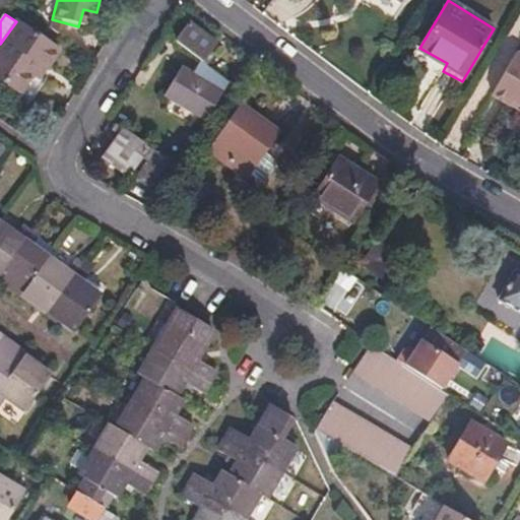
[(38,63),(45,68),(57,51),(16,21),(0,44),(0,79),(16,90),(29,73),(38,63)]
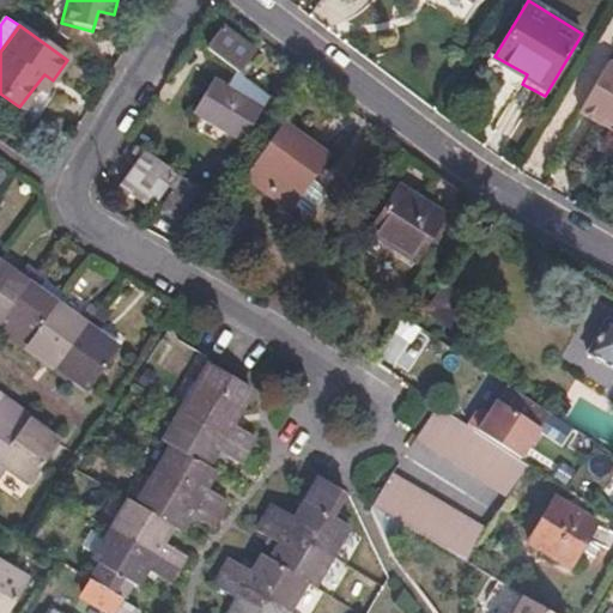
[(206,48),(237,71),(254,50),(223,26),(206,48)]
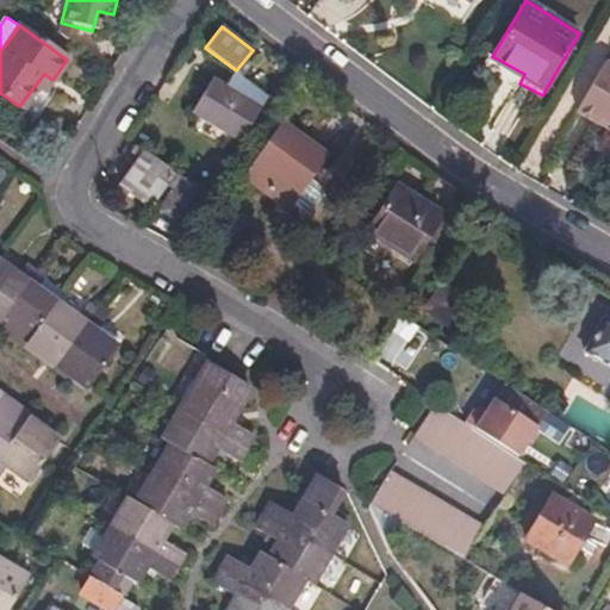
[(515,89),(520,83),(524,74),(492,56),(484,70),(515,89)]
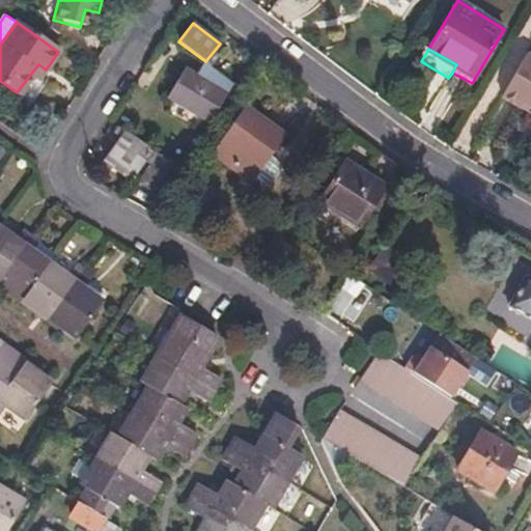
[(530,50),(529,51),(528,50),(502,93),(522,104),(524,100),(530,104),(530,50)]
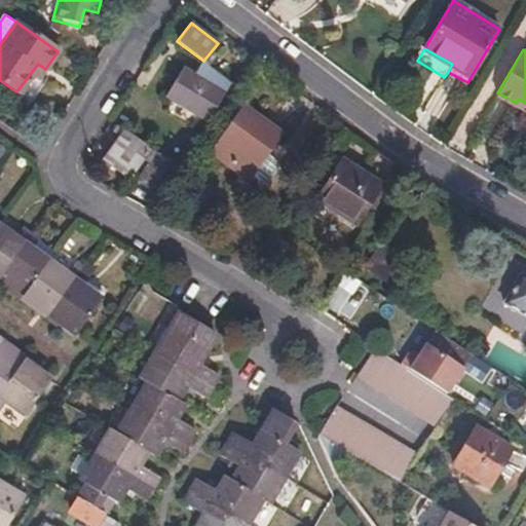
[(251,76),(261,63),(250,53),(240,67),(251,76)]
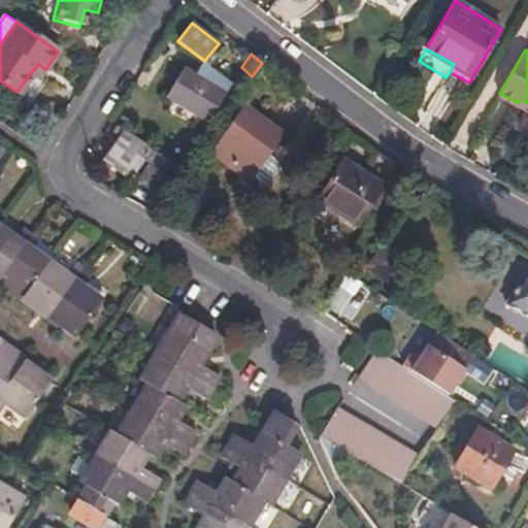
[(37,79),(45,69),(38,64),(30,74),(37,79)]
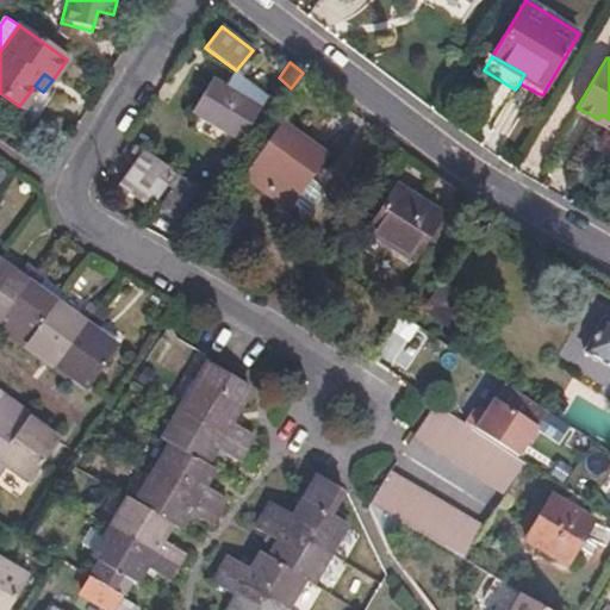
[(238,136),(256,107),(215,81),(197,112),(238,136)]
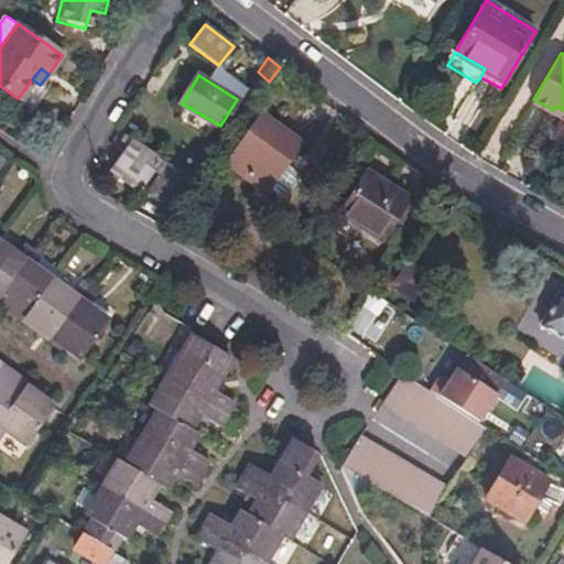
[(563,110),(556,106),(554,110),(563,117),(563,110)]
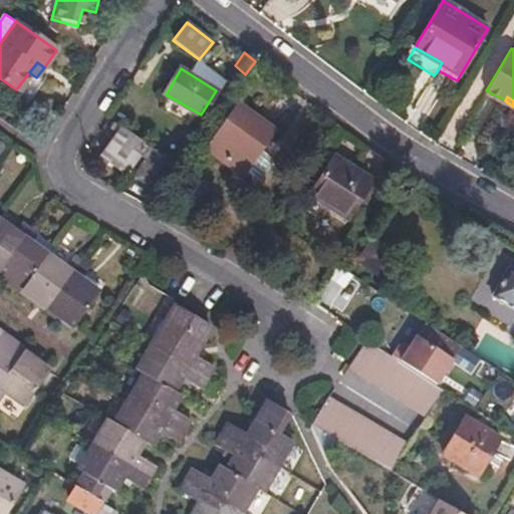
[(257,153),(273,130),(238,104),(208,148),(242,173),(257,153)]
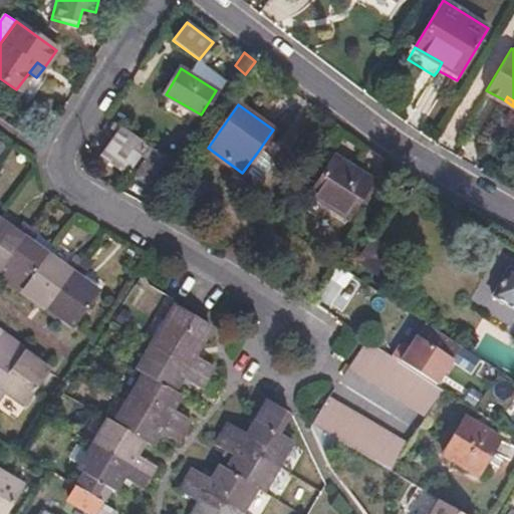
[(121,126),(114,121),(110,127),(117,134),(121,126)]
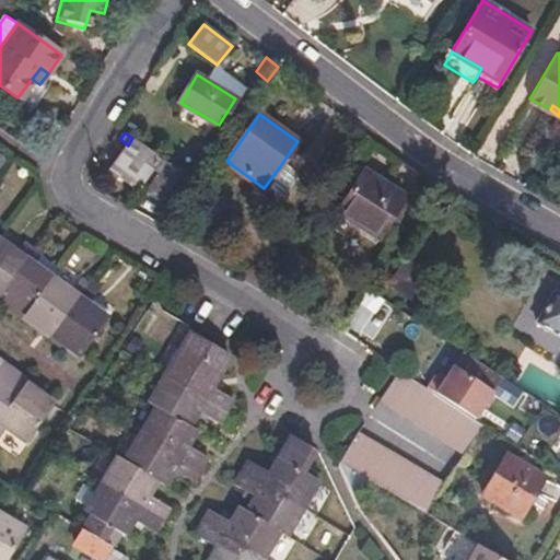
[(151,167),(160,155),(132,138),(128,146),(111,171),(136,188),(151,167)]
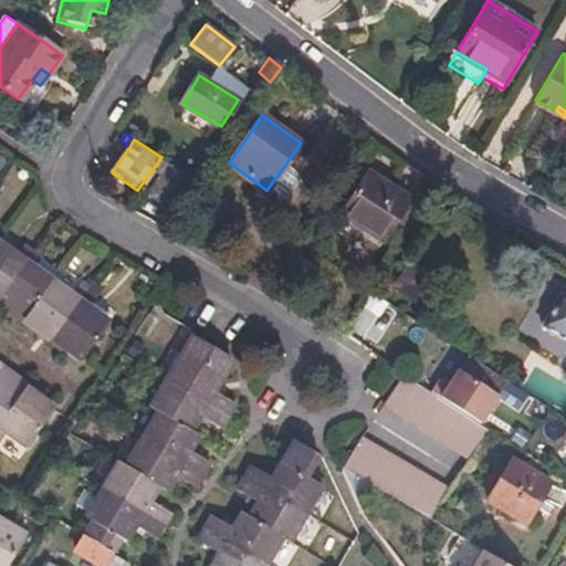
[(153,169),(159,174),(167,161),(161,157),(153,169)]
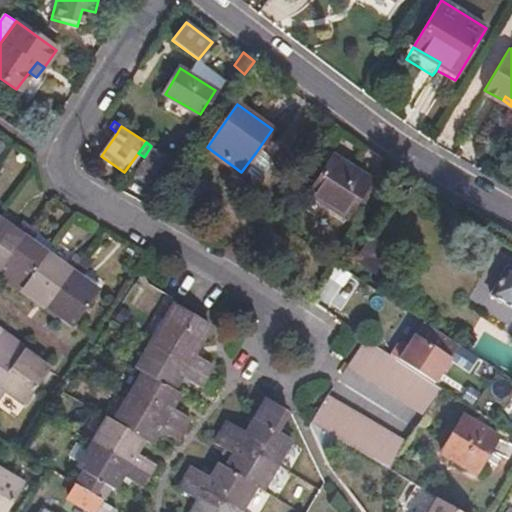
[(271,162),(256,152),(241,172),(256,183),(271,162)]
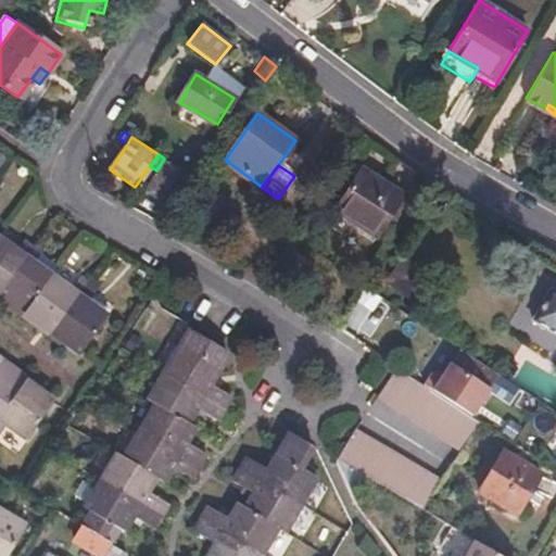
[(335,211),(375,236),(402,194),(362,168),(335,211)]
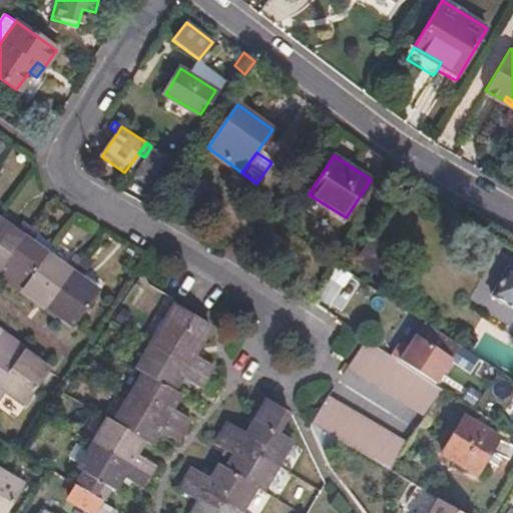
[(144,157),(131,177),(142,185),(156,165),(144,157)]
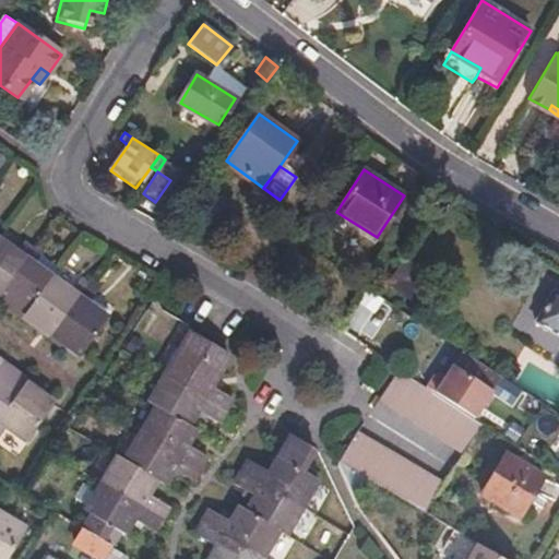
[(16,252),(0,239),(0,296),(0,297),(33,249),(24,242),(16,252)]
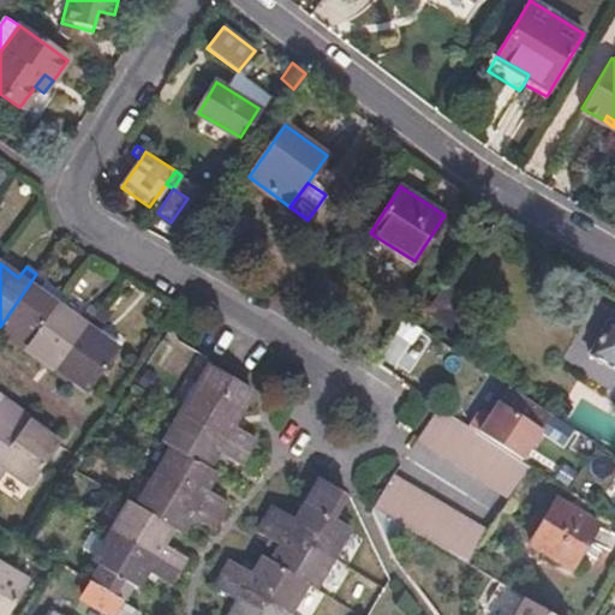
[(47,281),(36,274),(0,327),(27,345),(57,305),(39,292),(47,281)]
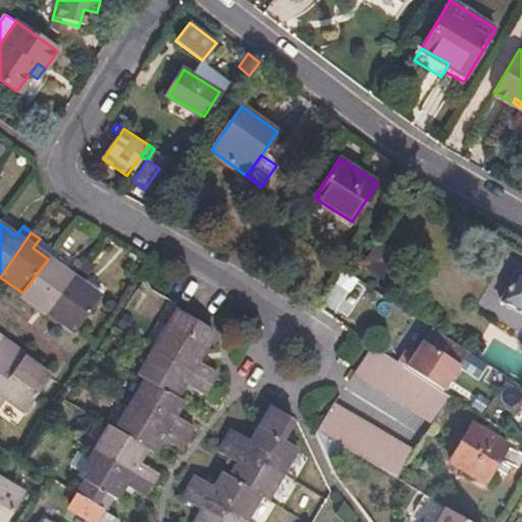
[(66,272),(48,259),(22,293),(49,312),(81,268),(73,263),(66,272)]
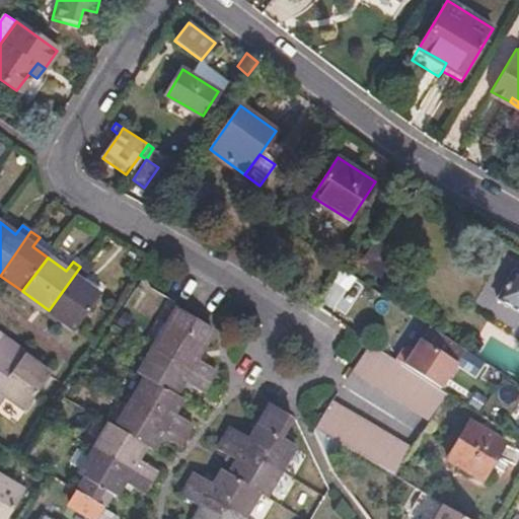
[(88,273),(80,267),(49,310),(75,329),(99,296),(81,283),(88,273)]
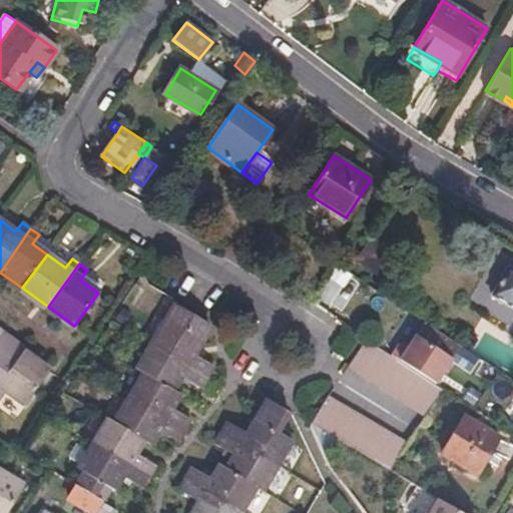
[(489,296),(512,309),(512,267),(508,265),(489,296)]
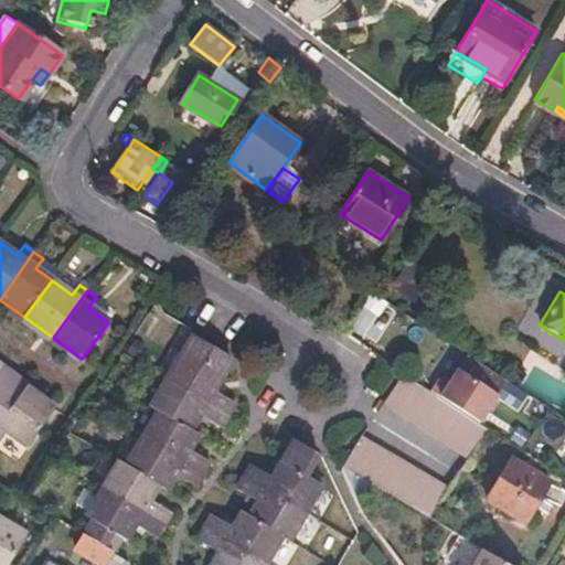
[(228,361),(231,359),(227,351),(195,331),(195,332),(167,379),(226,414),(234,402),(213,390),(228,361)]
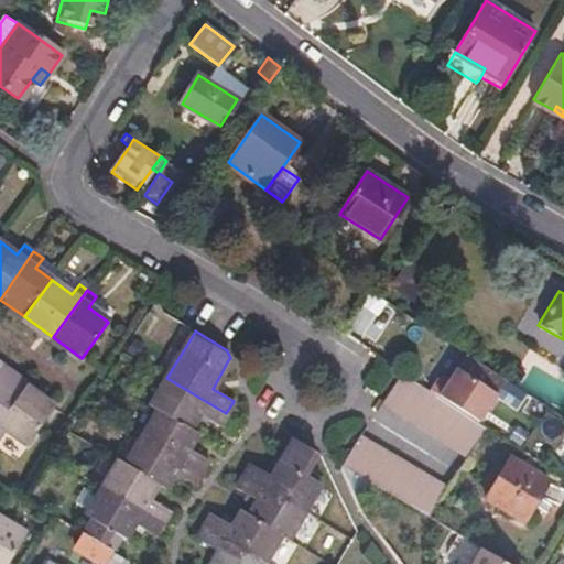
[(456,368),(438,396),(479,423),(498,396),(456,368)]
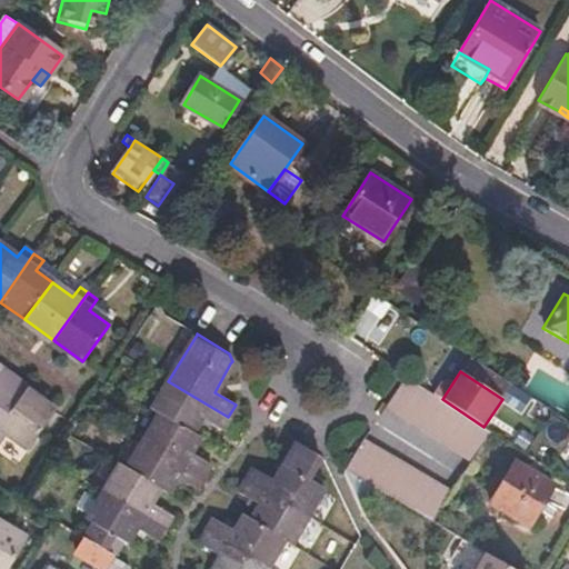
[(0,425),(25,390),(0,372),(0,425)]
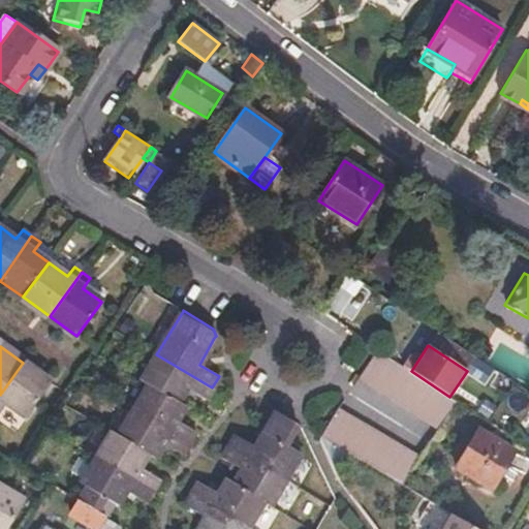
[(378,349),(360,376),(439,429),(457,401),(449,397),(411,371),(378,349)]
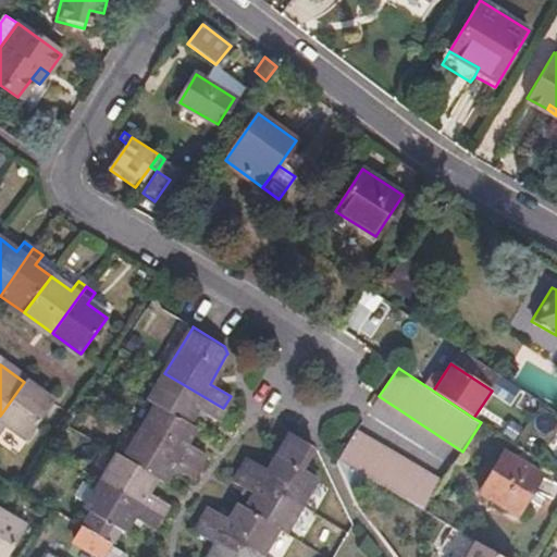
[(223,408),(164,373),(148,401),(156,407),(187,424),(196,409),(215,421),(223,408)]
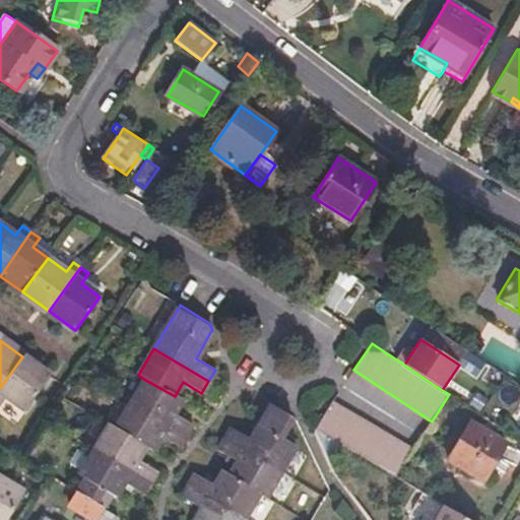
[(49,377),(22,356),(0,388),(0,406),(7,398),(24,410),(49,377)]
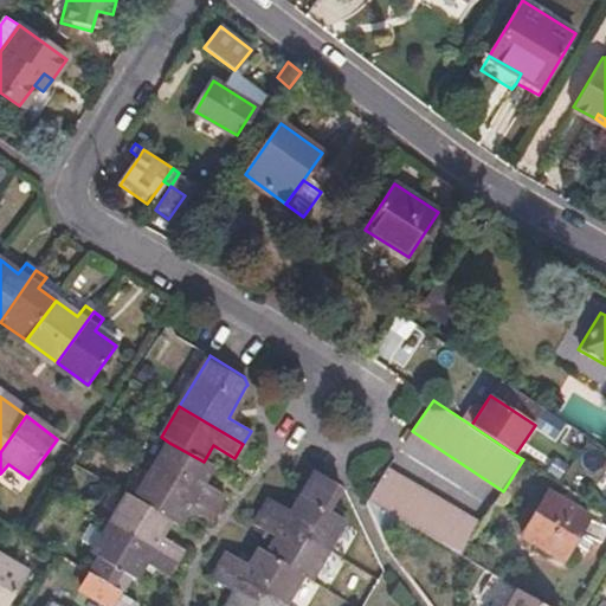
[(154,469),(216,508),(223,496),(201,482),(211,466),(204,462),(169,443),(154,469)]
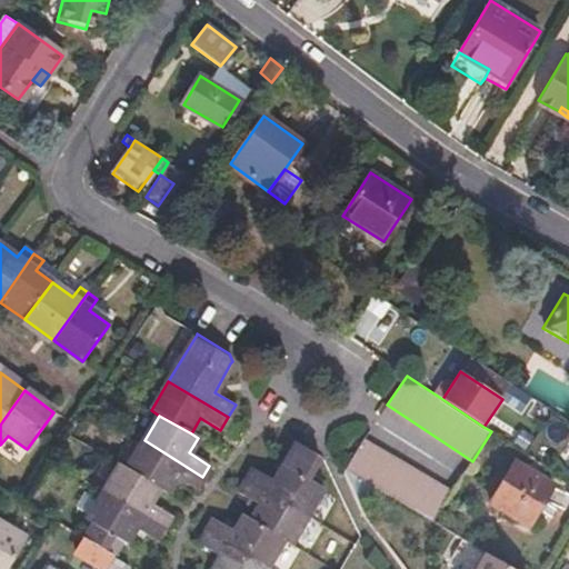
[(127,469),(160,489),(166,492),(176,478),(195,489),(202,477),(145,440),(127,469)]
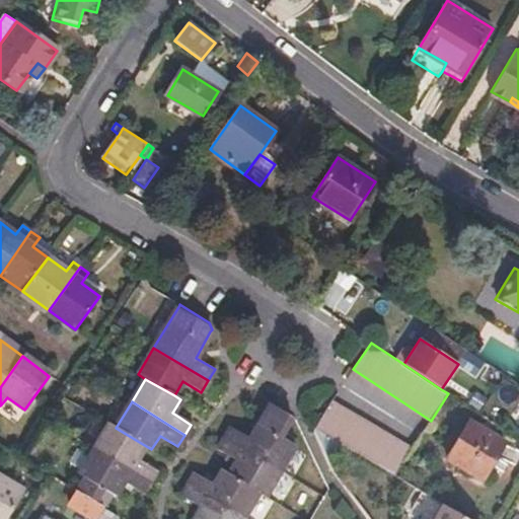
[(330,402),(314,429),(393,477),(408,456),(412,450),(330,402)]
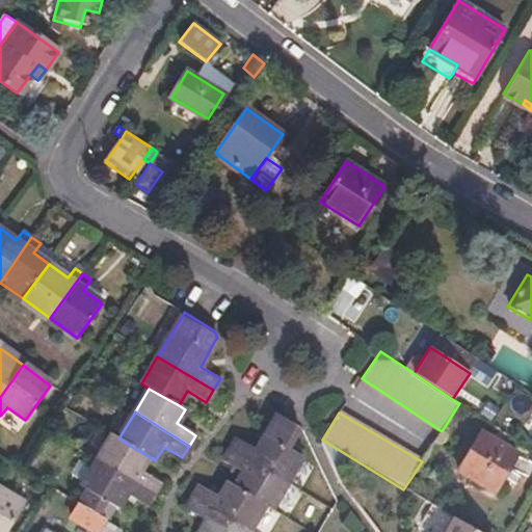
[(297,453),(307,437),(306,431),(276,415),(257,450),(237,439),(231,450),(288,483),(303,456),(297,453)]
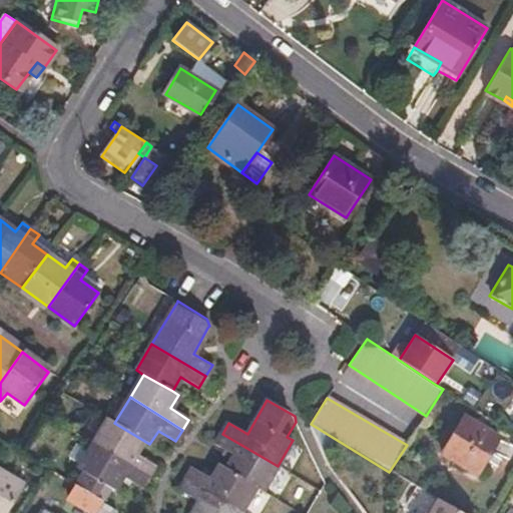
[(497,438),(464,418),(444,453),(478,473),(497,438)]
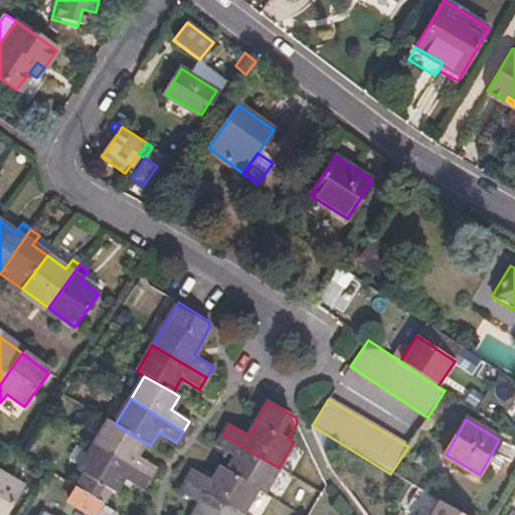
[(94,446),(148,478),(155,466),(137,456),(145,443),(115,424),(108,420),(94,446)]
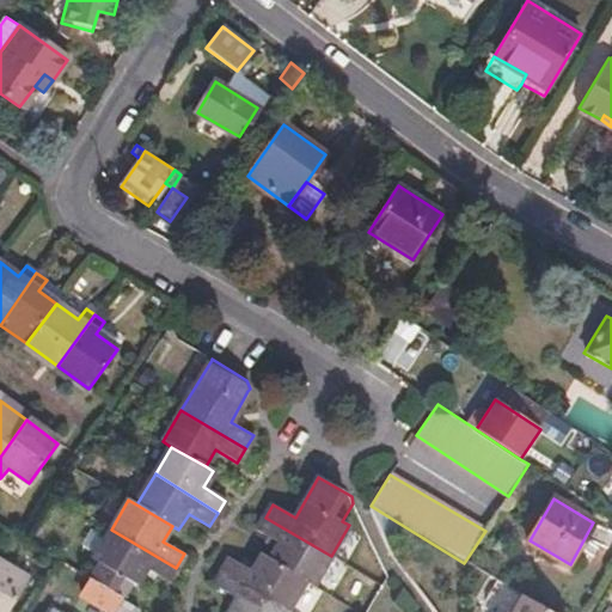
[(313,585),(331,556),(265,518),(257,531),(280,544),(270,561),(306,581),(313,585)]
